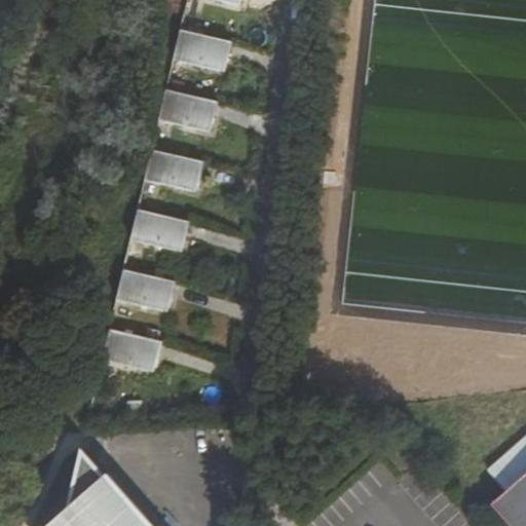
[(230,38),(177,27),(172,57),(224,68),(230,38)]
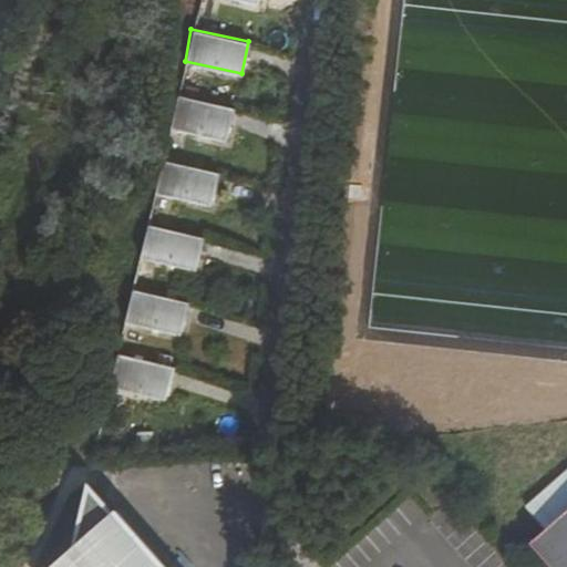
[(233,106),(177,93),(171,125),(225,138),(233,106)]
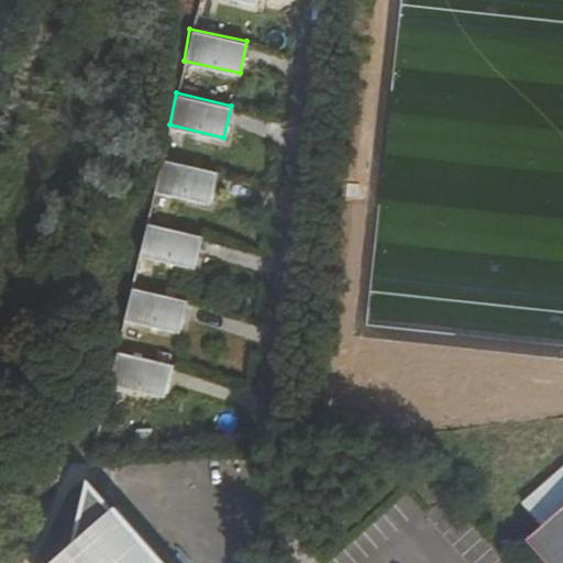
[(218,170),(161,157),(154,190),(211,203),(218,170)]
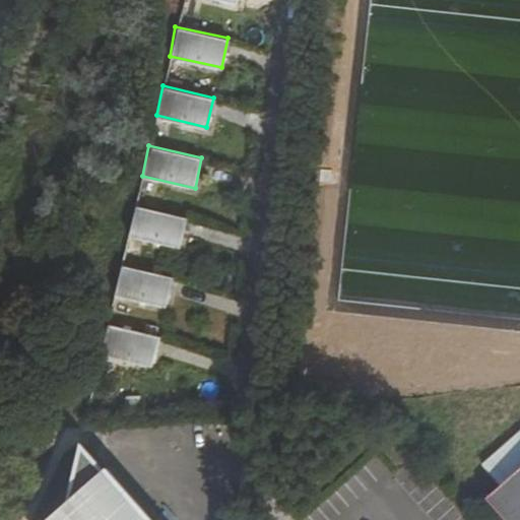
[(186,218),(133,207),(127,236),(180,248),(186,218)]
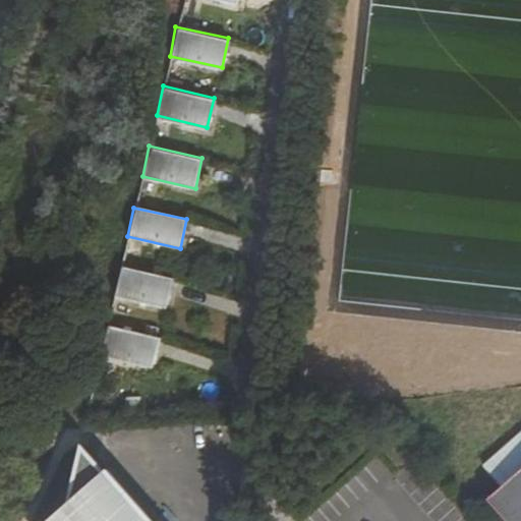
[(173,279),(120,268),(114,297),(167,308),(173,279)]
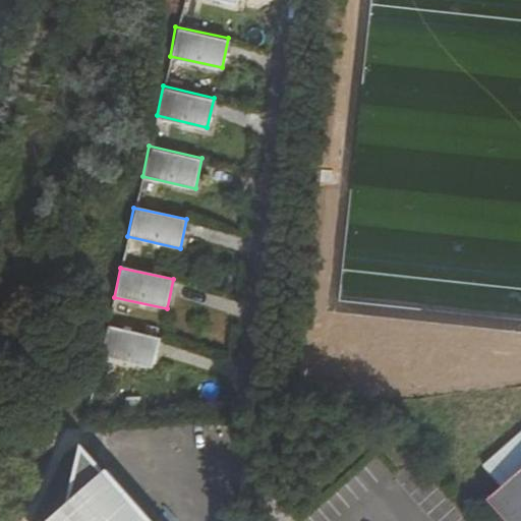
[(159,339),(107,327),(100,358),(153,368),(159,339)]
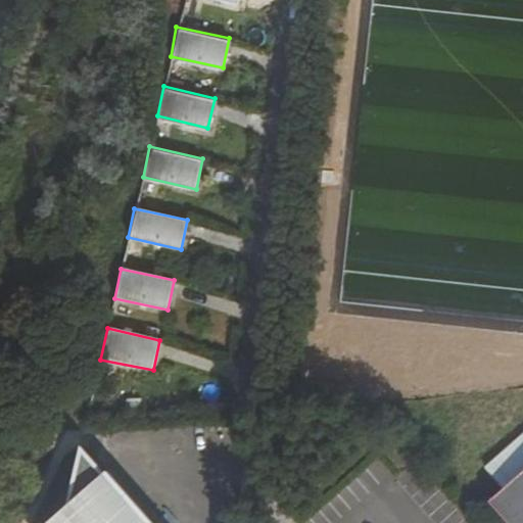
[(522,522),(522,443),(473,486),(507,522),(522,522)]
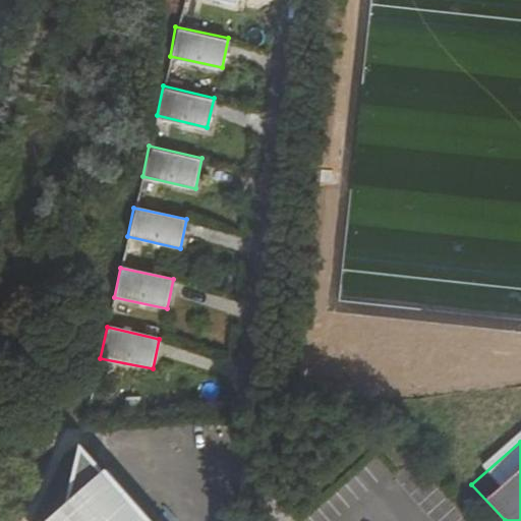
[(145,520),(77,447),(59,520),(145,520)]
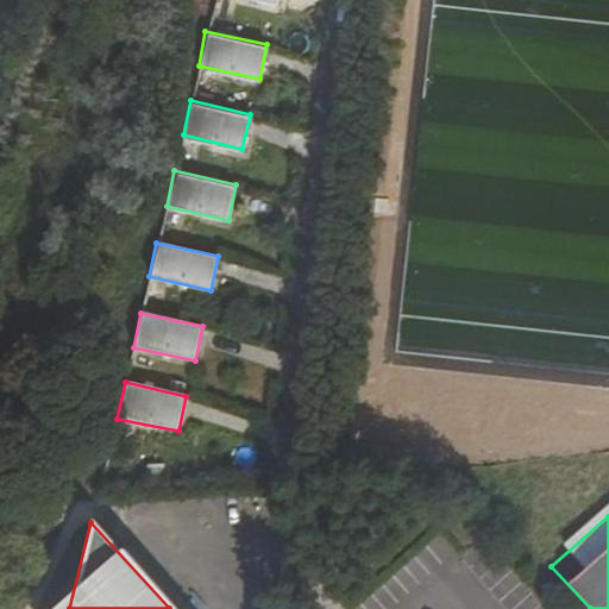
All buildings are outlined.
